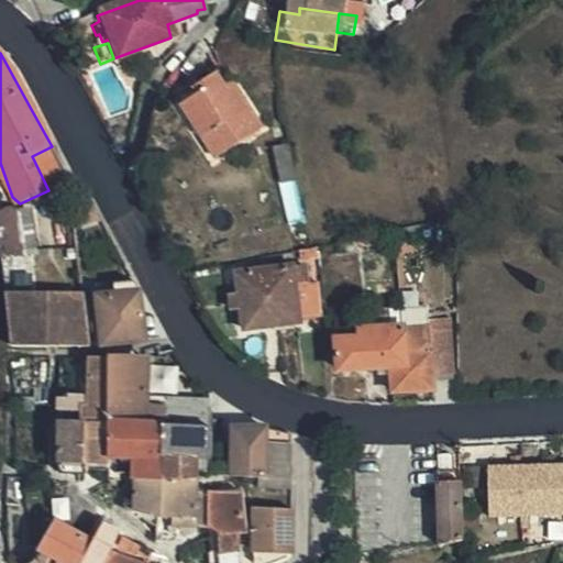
[(260,139),(238,98),(227,105),(221,92),(213,78),(192,89),(197,98),(178,108),(197,143),(203,140),(216,162),(260,139)]
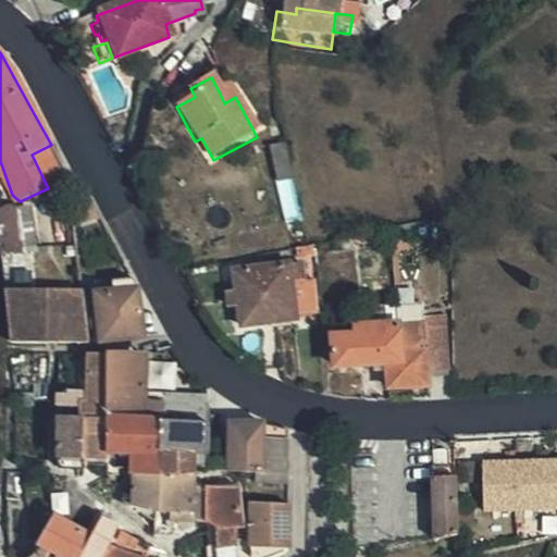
[(224,103),(235,97),(229,86),(219,91),(224,103)]
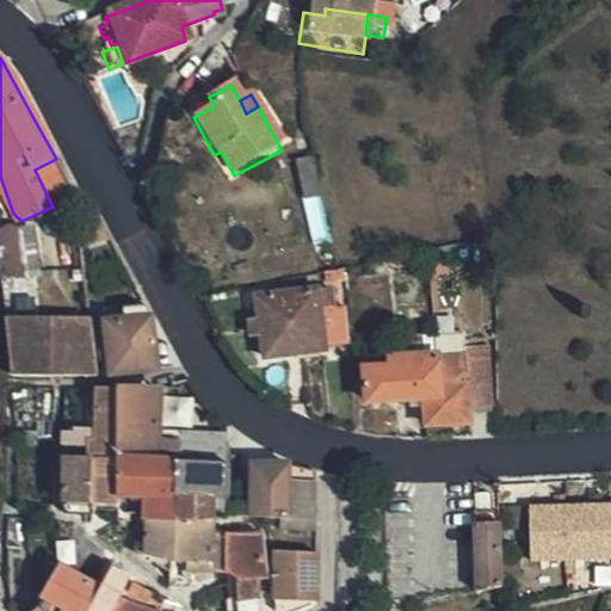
[(227,179),(234,176),(221,152),(214,155),(227,179)]
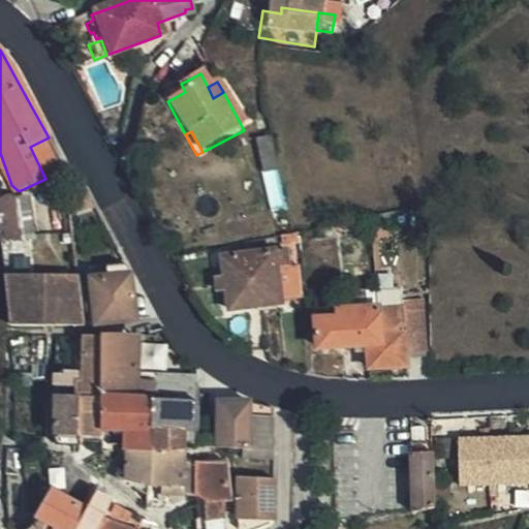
[(30,147),(45,179),(66,170),(49,137),(30,147)]
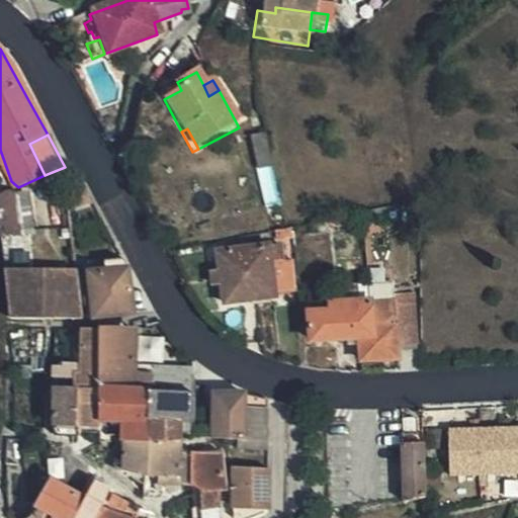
[(0,150),(0,194),(6,192),(18,187),(11,181),(0,150)]
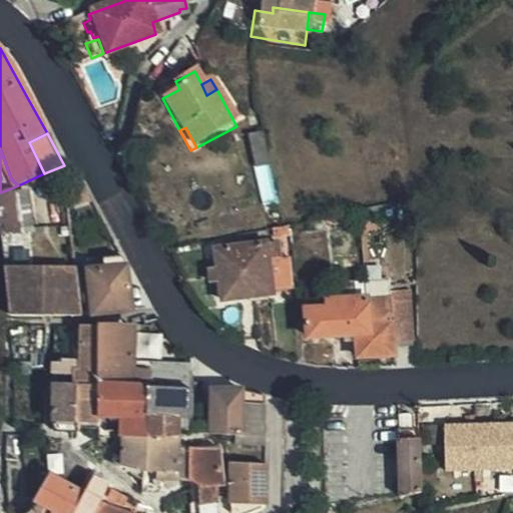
[(265,174),(261,152),(249,154),(252,176),(265,174)]
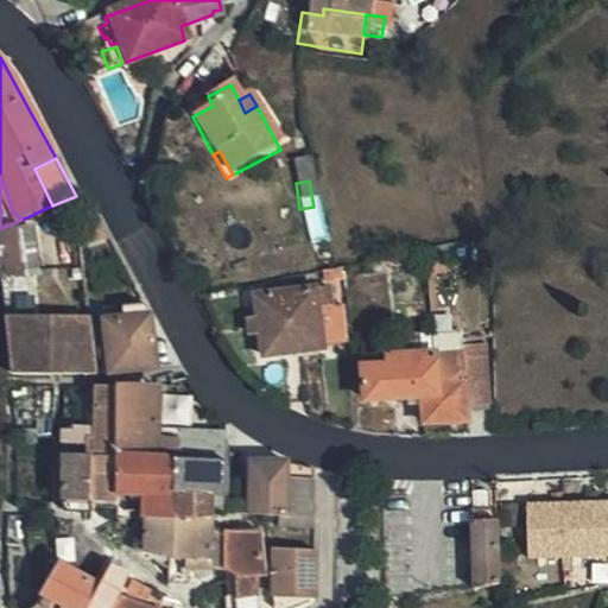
[(0,228),(0,260),(21,258),(21,257),(33,257),(32,240),(19,241),(19,226),(7,226),(0,228)]
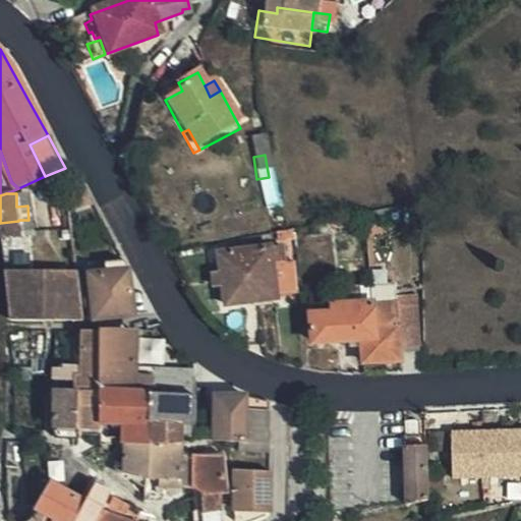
[(0,223),(0,234),(20,233),(18,221),(0,223)]
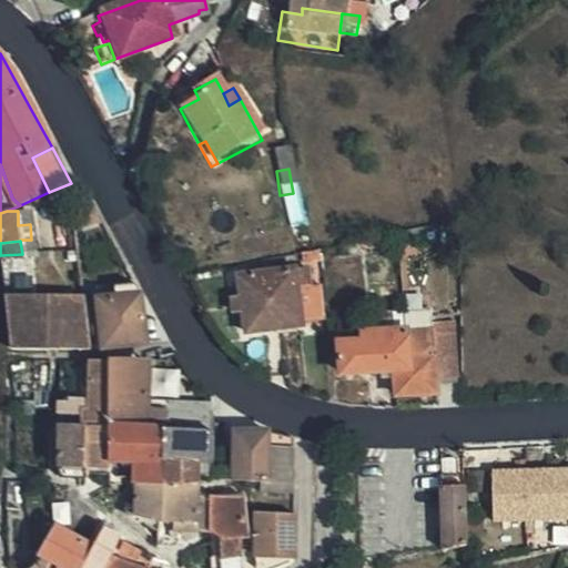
[(239,335),(294,328),(290,297),(288,285),(300,284),(298,273),(232,281),(239,335)]
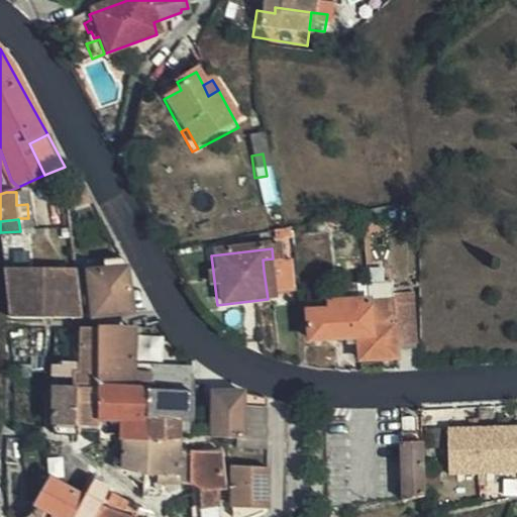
[(289,297),(288,256),(273,259),(263,260),(264,271),(268,299),(289,297)]
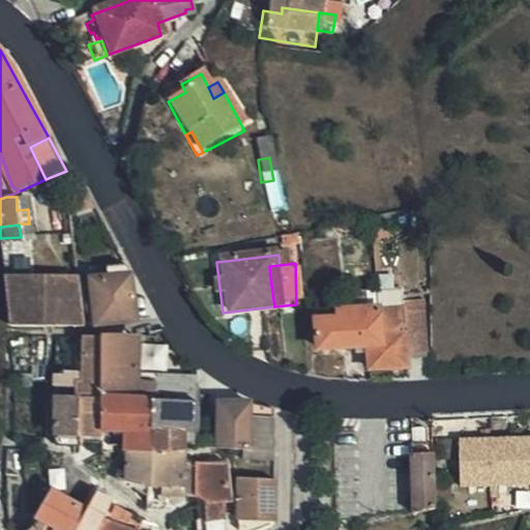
[(95,299),(96,324),(126,321),(137,320),(130,275),(115,276),(115,272),(93,275),(94,293),(89,293),(89,299),(95,299)]
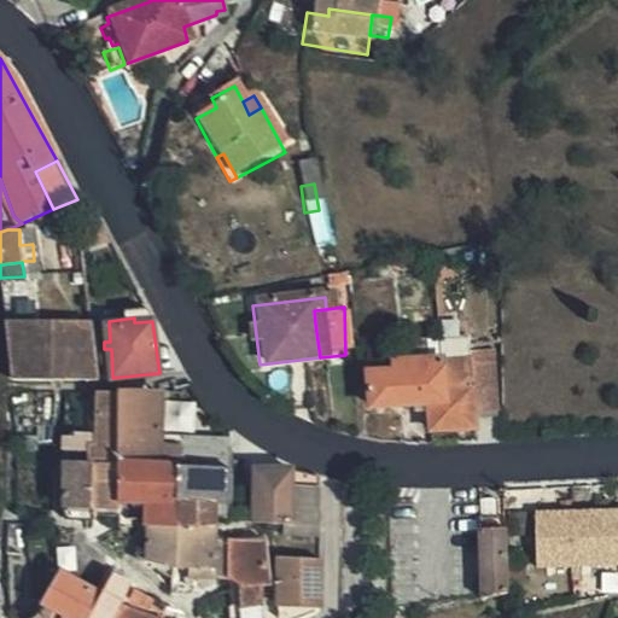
[(7,320),(13,379),(56,379),(79,379),(99,379),(91,320),(7,320)]
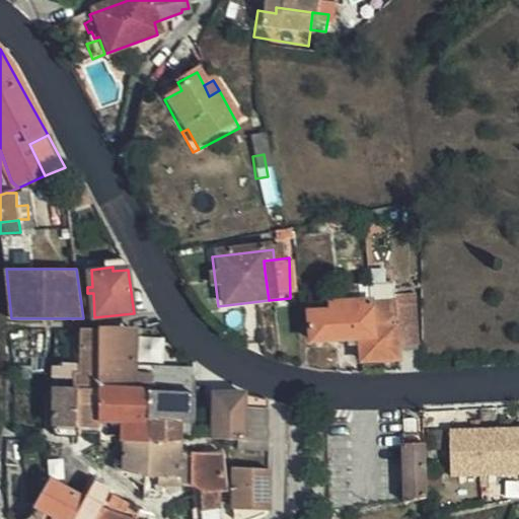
[(411,348),(409,297),(388,297),(388,304),(388,317),(389,349),(411,348)]
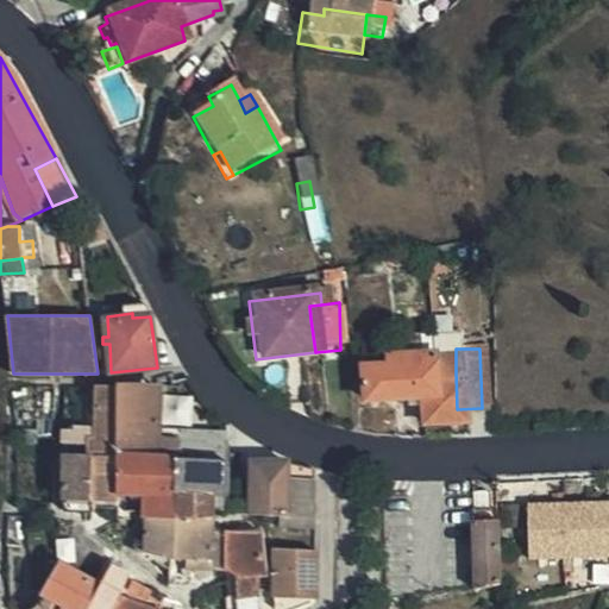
[(358,402),(413,400),(413,387),(429,387),(429,374),(428,357),(425,357),(382,359),(381,370),(357,370),(358,402)]
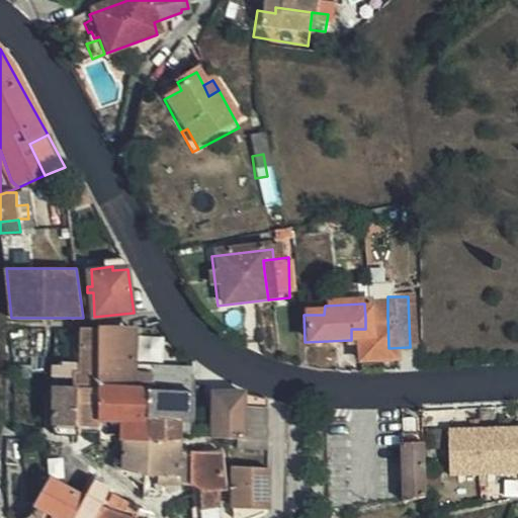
[(364,304),(365,318),(387,317),(387,304),(364,304)]
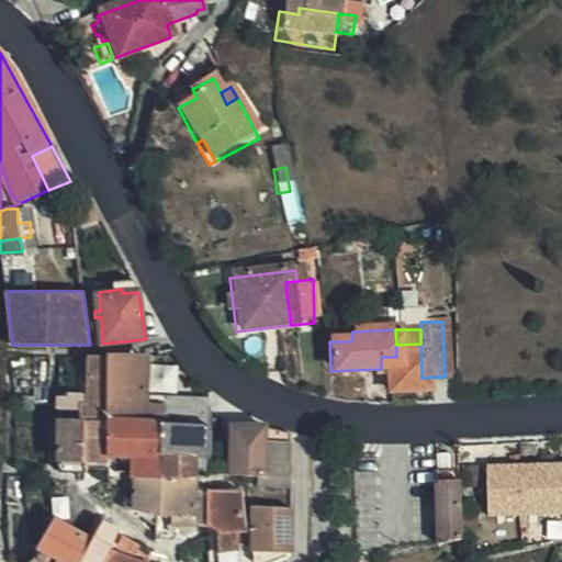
[(383,395),(422,393),(422,378),(420,344),(396,345),(396,357),(381,357),(381,369),(383,395)]
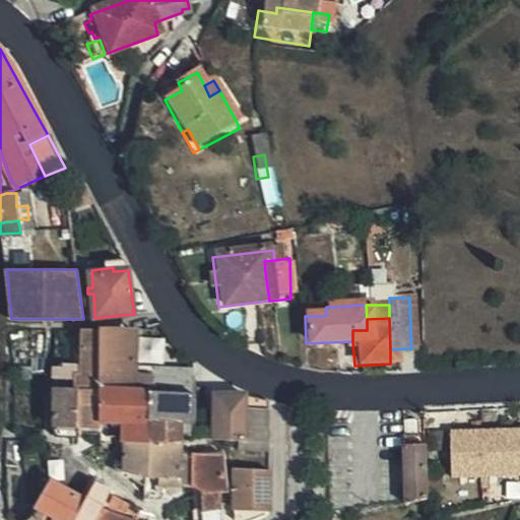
[(74,389),(73,388),(73,404),(101,404),(99,331),(80,331),(80,366),(67,365),(55,372),(53,372),(54,379),(73,378),(74,389)]
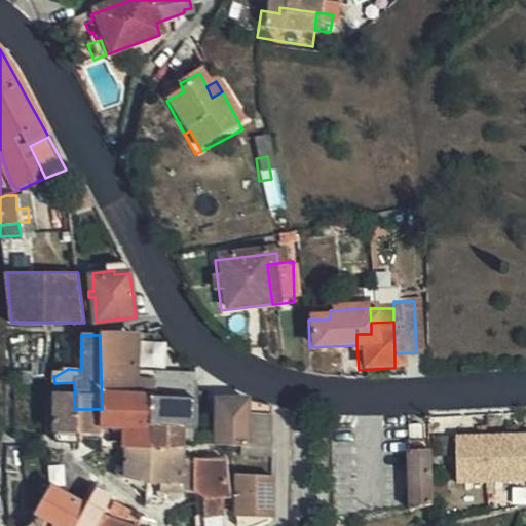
[(103,437),(103,447),(116,448),(116,443),(128,443),(128,447),(146,447),(146,430),(146,401),(197,402),(197,383),(162,382),(137,382),(138,336),(100,335),(102,409),(103,437)]
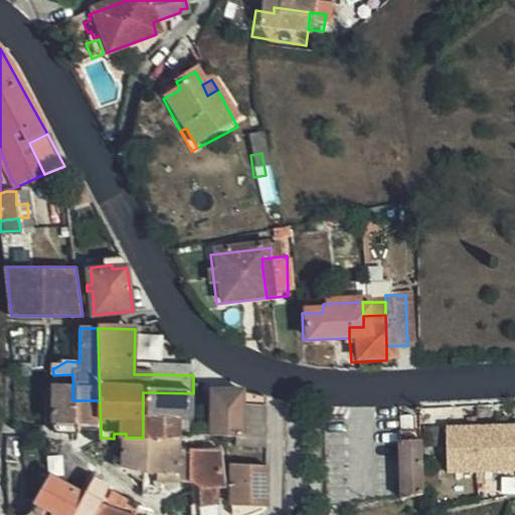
[(53,385),(54,422),(84,422),(86,432),(88,432),(92,427),(101,427),(100,400),(72,400),(72,384),(53,385)]
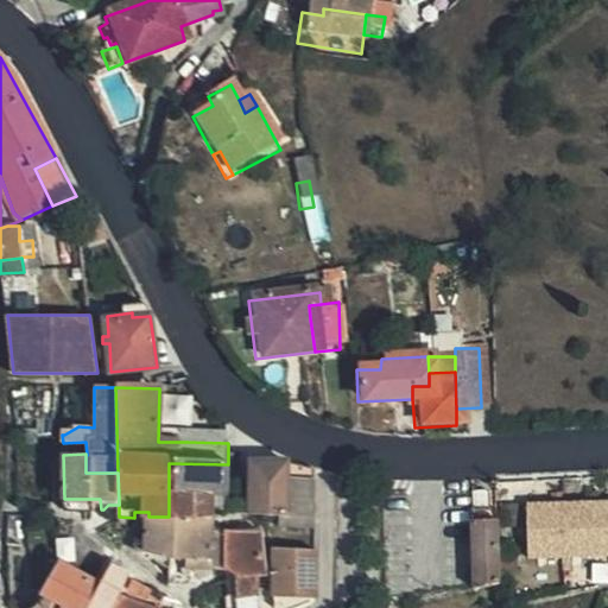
[(318,518),(317,472),(279,462),(251,462),(249,514),(260,514),(277,515),(318,518)]
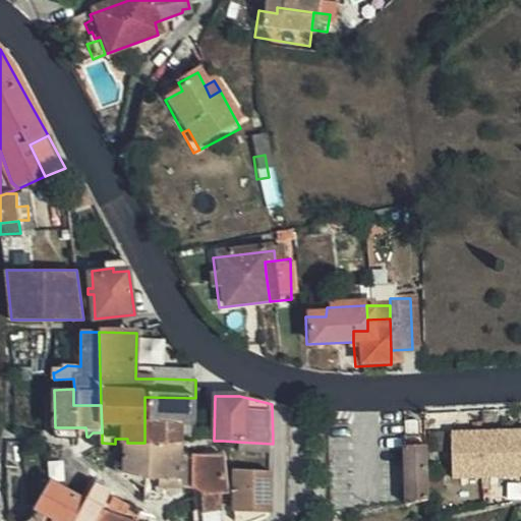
[(145,397),(145,426),(194,427),(195,398),(145,397)]
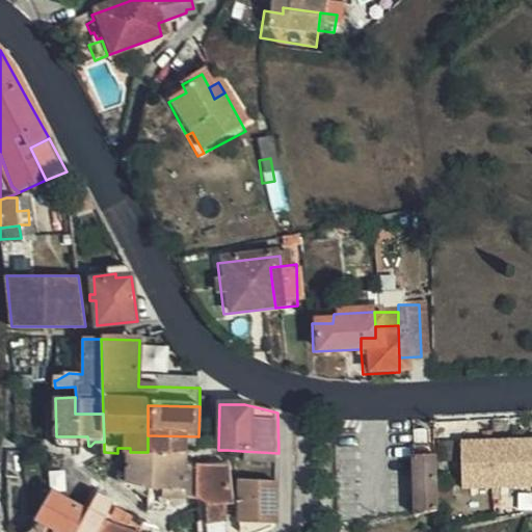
[(148,435),(148,452),(198,454),(198,436),(148,435)]
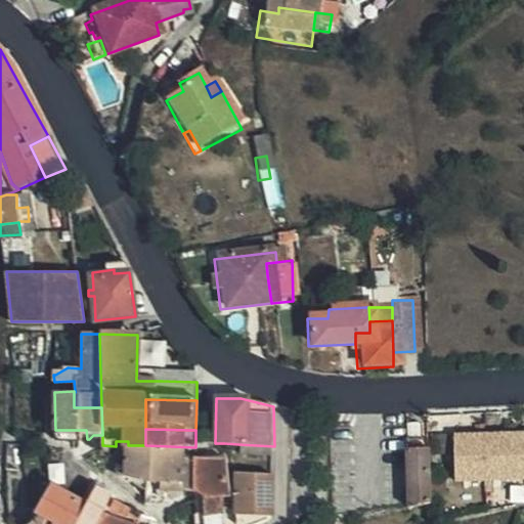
[(86,430),(55,430),(56,439),(84,439),(87,439),(86,430)]
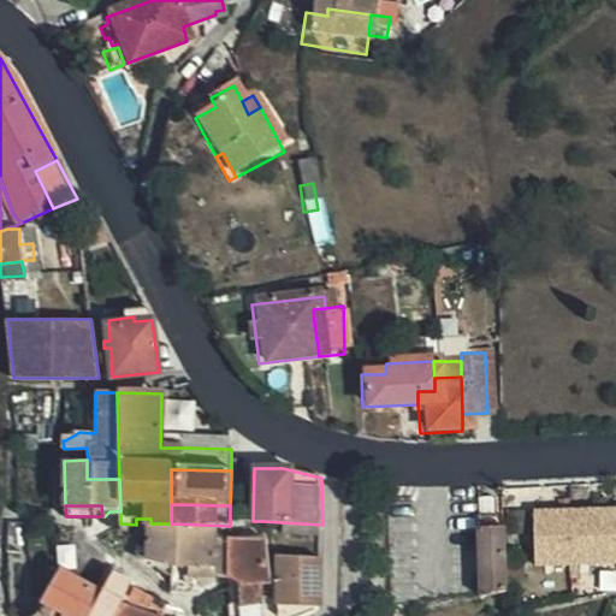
[(615,508),(535,508),(534,563),(615,563),(615,508)]
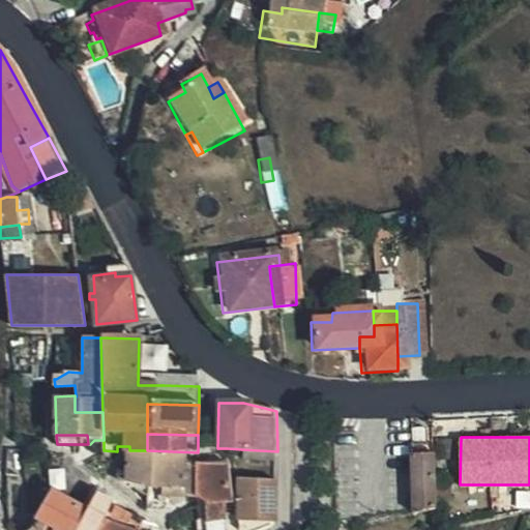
[(278,459),(277,451),(241,449),(243,458),(278,459)]
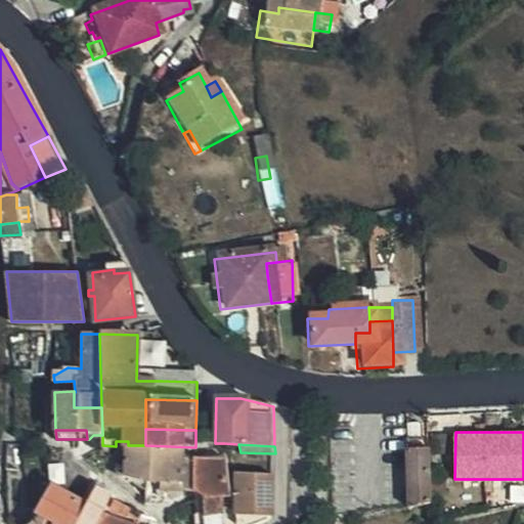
[(145,445),(128,445),(128,449),(122,451),(120,475),(136,477),(136,484),(140,485),(146,490),(148,494),(147,503),(165,504),(167,489),(173,489),(175,481),(182,482),(183,457),(184,450),(194,451),(195,447),(145,445)]
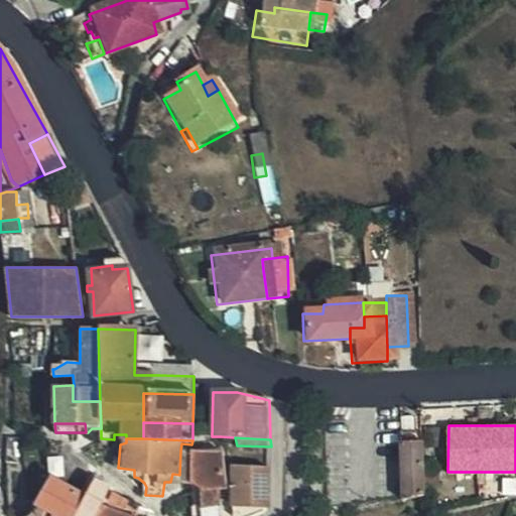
[(400,499),(421,498),(417,445),(397,445),(400,499)]
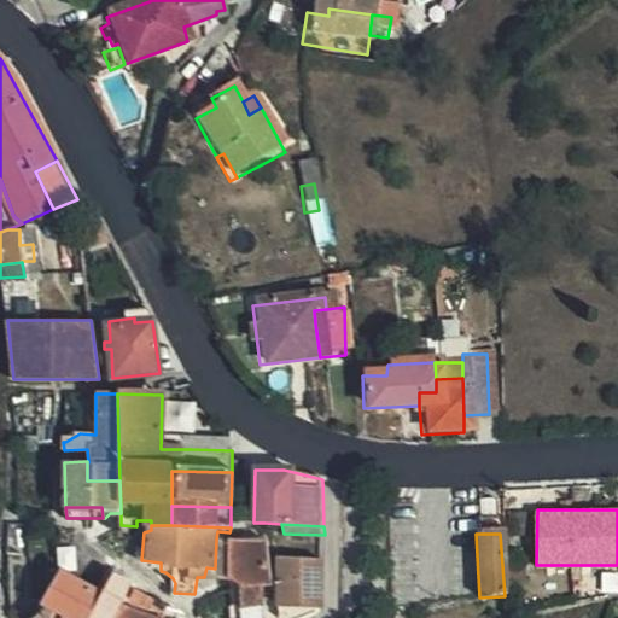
[(262,617),(261,589),(269,587),(267,542),(258,541),(244,541),(244,587),(238,588),(238,589),(239,602),(232,604),(231,617),(262,617)]
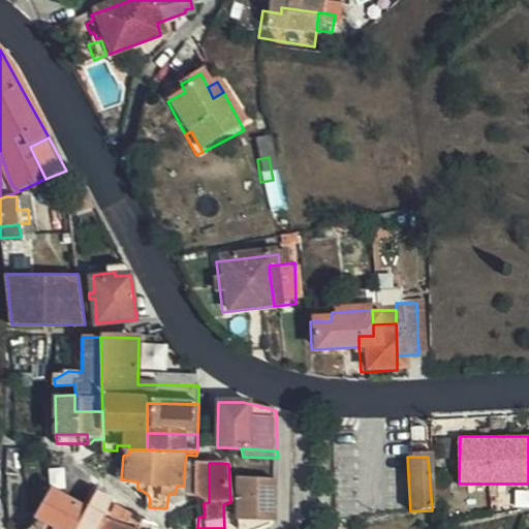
[(276,517),(276,477),(239,476),(240,481),(235,481),(237,494),(240,517),(240,524),(239,528),(260,528),(272,524),(276,517)]
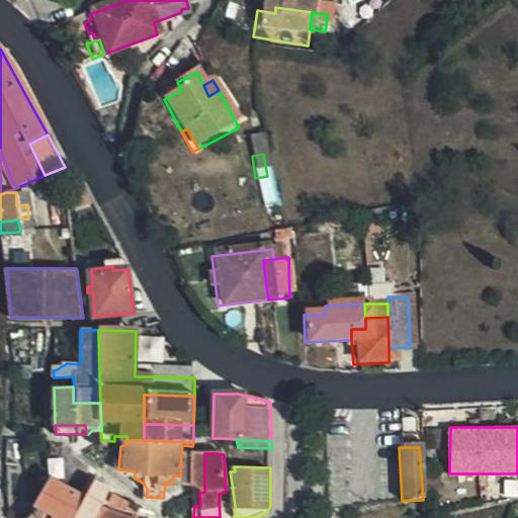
[(173,476),(171,484),(191,486),(192,477),(180,477),(173,476)]
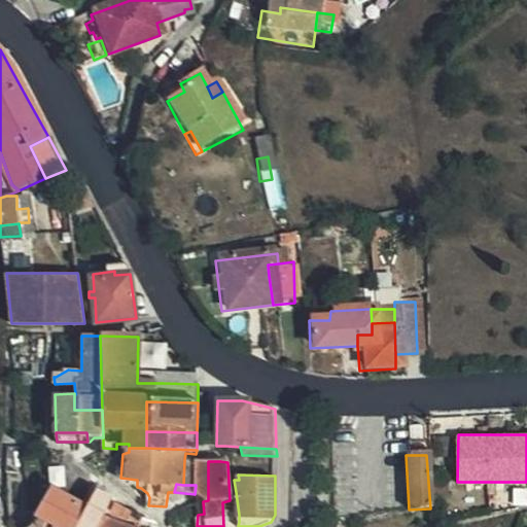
[(54,492),(31,526),(77,526),(88,510),(82,506),(54,492)]
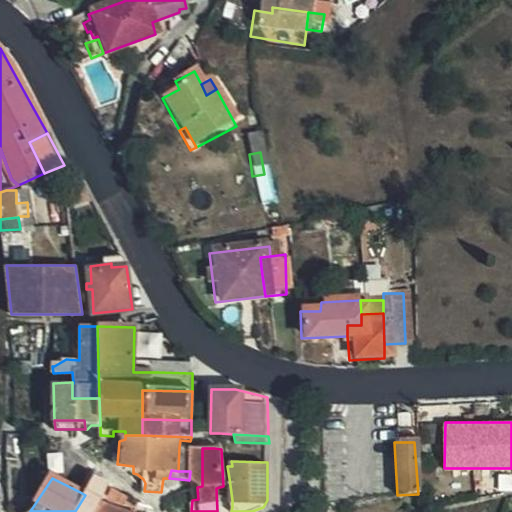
[(85,495),(75,511),(94,511),(105,486),(95,480),(85,495)]
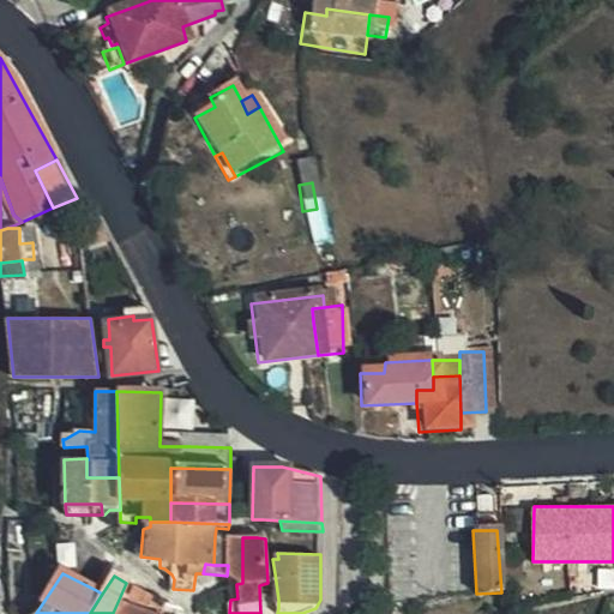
[(113,613),(154,613),(148,612),(151,594),(126,583),(113,613)]
